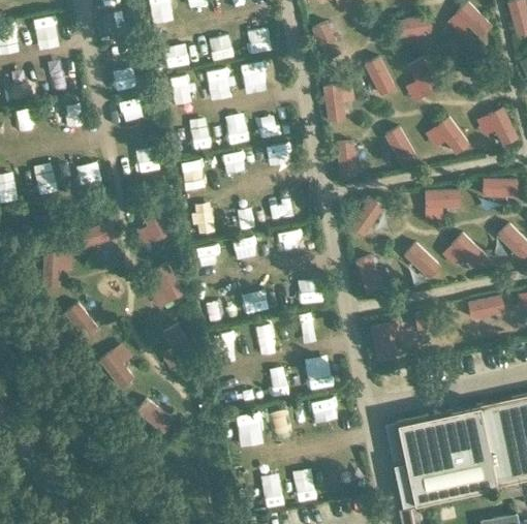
[(519,37),(526,34),(526,4),(525,0),(517,0),(507,3),(519,37)]
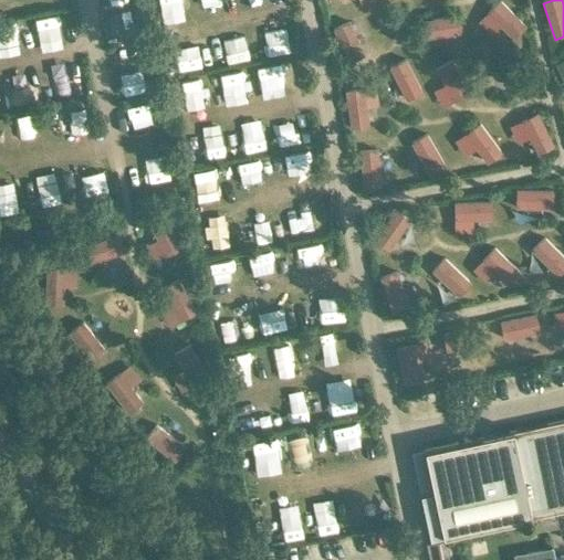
[(510,46),(529,25),(500,1),(481,22),(510,46)]
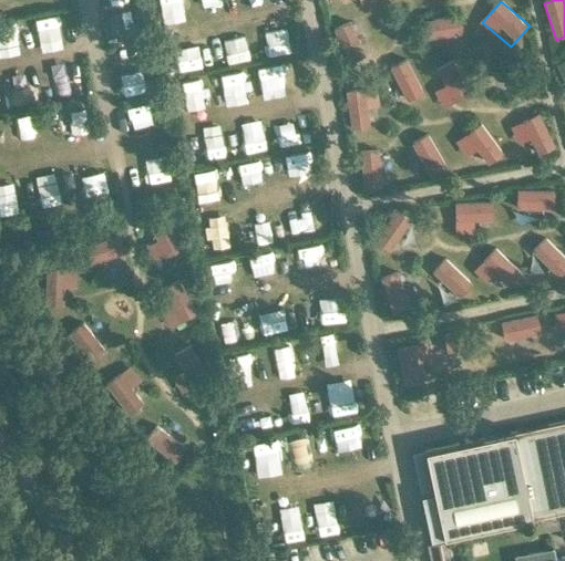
[(112,11),(114,34),(135,32),(133,9),(112,11)]
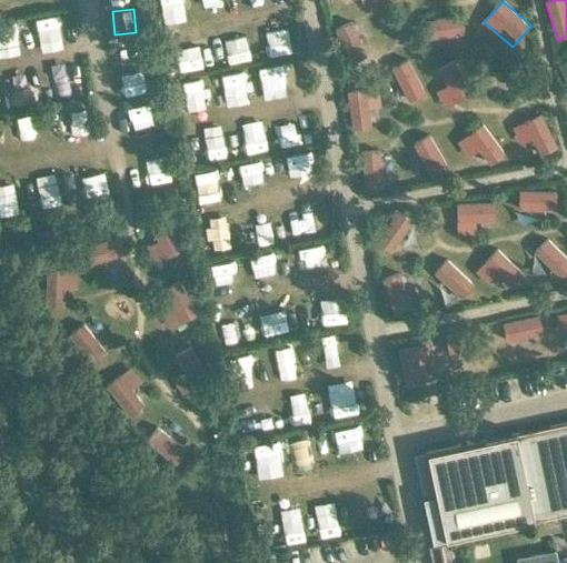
[(467,34),(464,16),(428,22),(433,42),(467,34)]
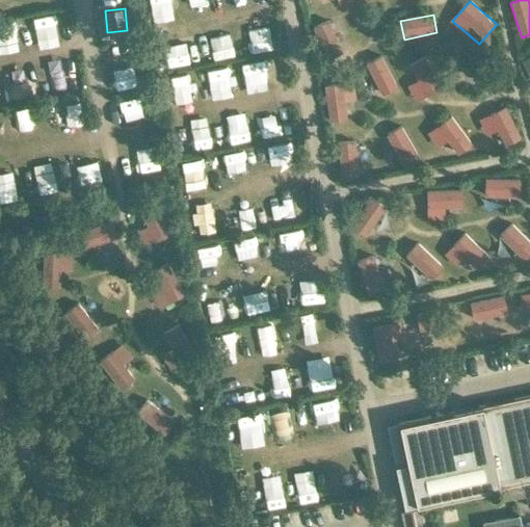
[(115,52),(120,77),(140,73),(135,48),(115,52)]
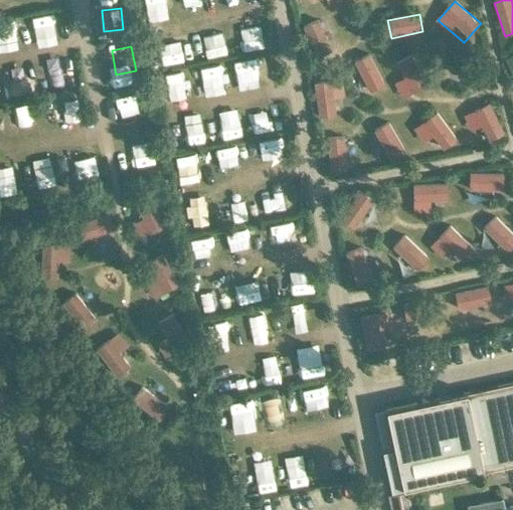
[(371,94),(387,86),(370,53),(354,62),(371,94)]
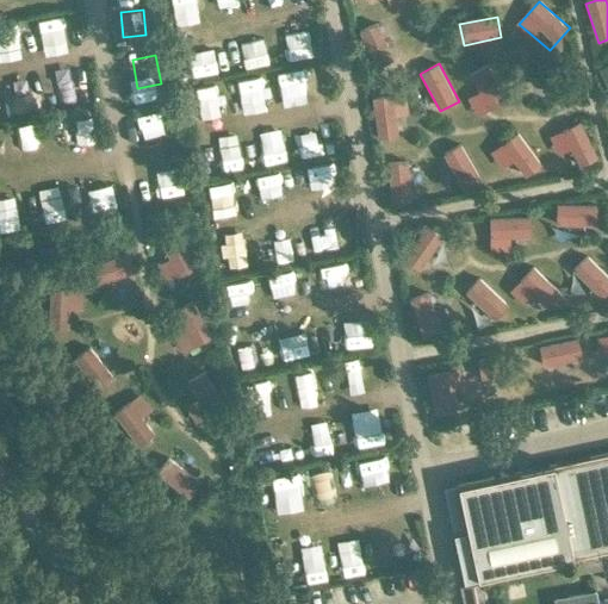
[(470,76),(479,94),(470,100),(481,118),(510,100),(489,64),(470,76)]
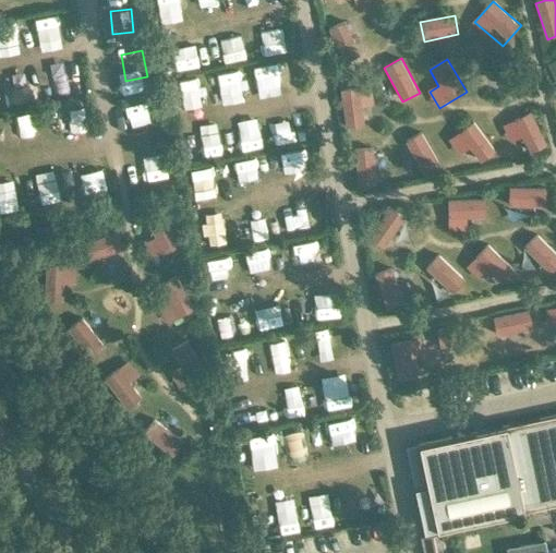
[(347,129),(366,125),(363,108),(377,106),(374,91),(341,97),(347,129)]
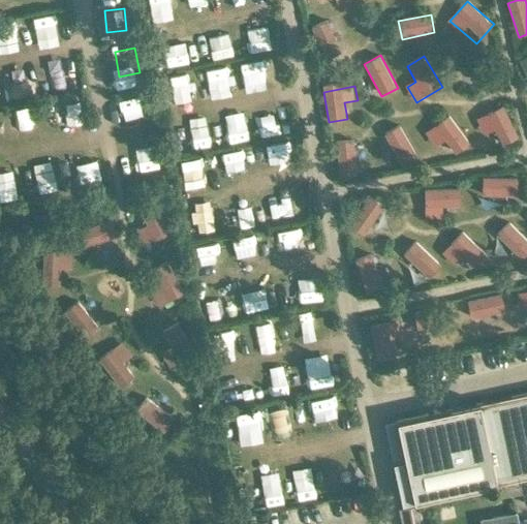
[(63,102),(65,131),(82,130),(80,101),(63,102)]
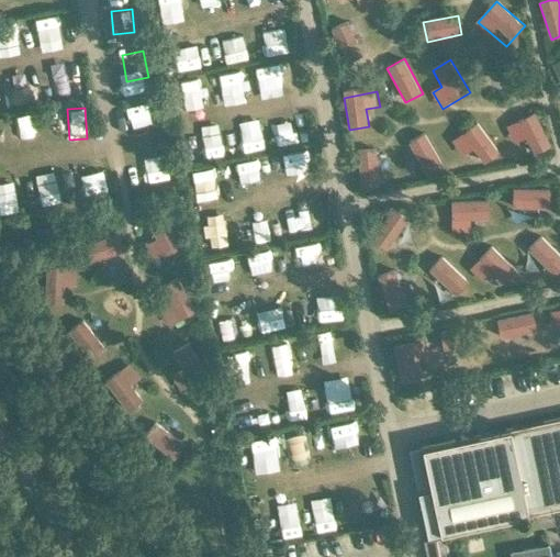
[(155,114),(140,115),(141,131),(156,130),(155,114)]
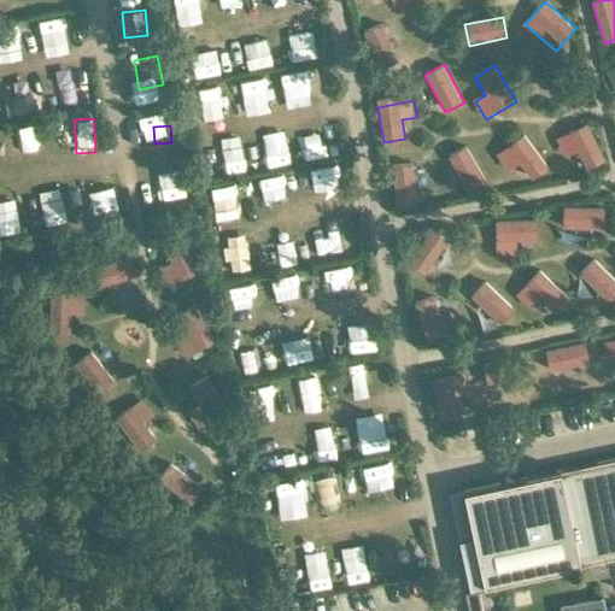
[(567,159),(580,152),(590,171),(608,162),(589,125),(558,141),(567,159)]
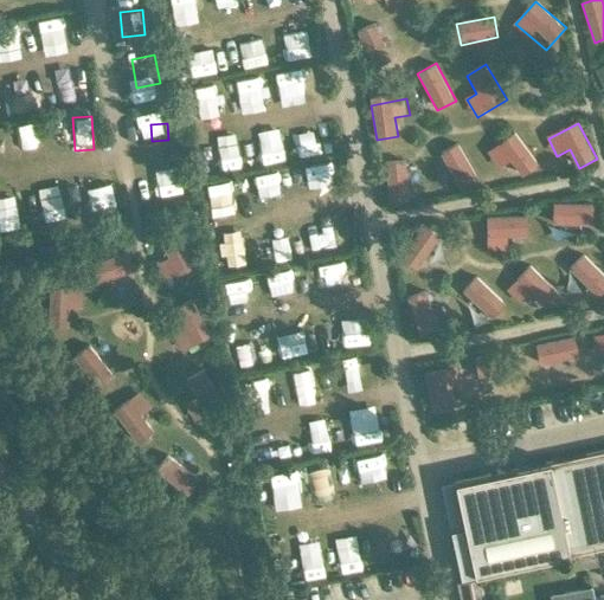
[(27,128),(5,133),(10,159),(32,154),(27,128)]
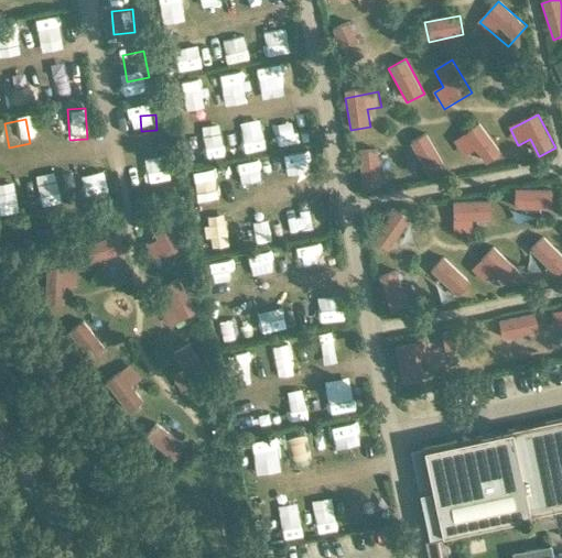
[(299,122),(281,126),(285,146),(303,144),(299,122)]
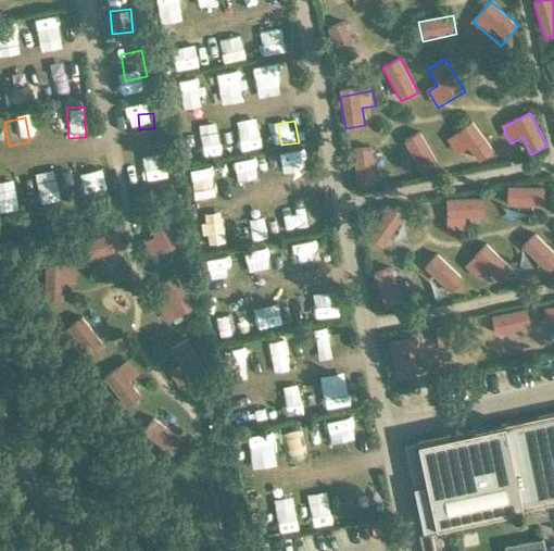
[(473,122),(452,137),(475,167),(495,152),(473,122)]
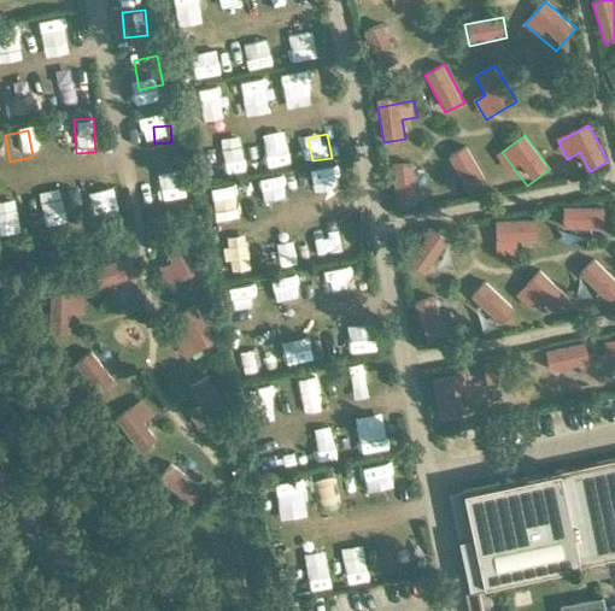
[(449,158),(468,192),(487,182),(468,147),(449,158)]
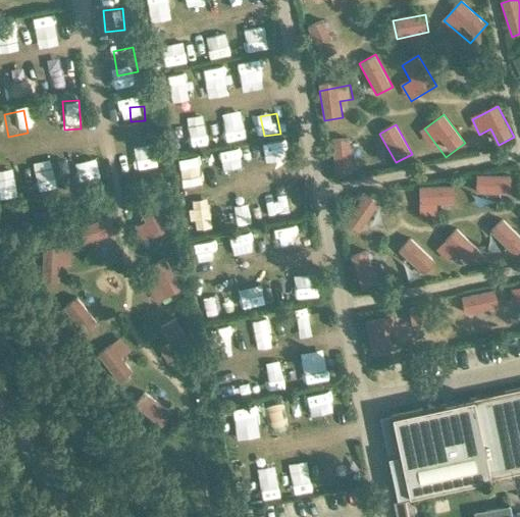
[(206,126),(185,131),(188,149),(209,145),(206,126)]
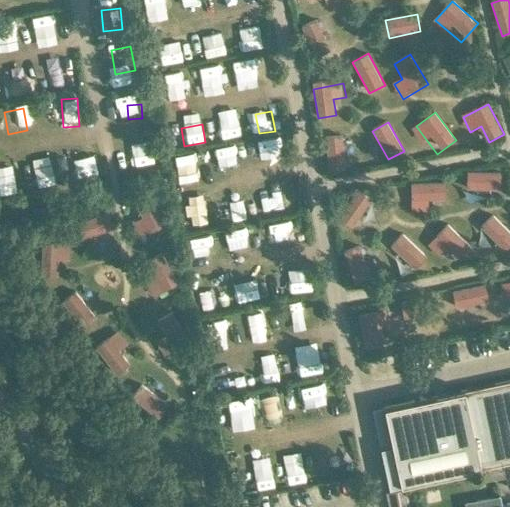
[(328,172),(347,171),(345,137),(327,138),(328,172)]
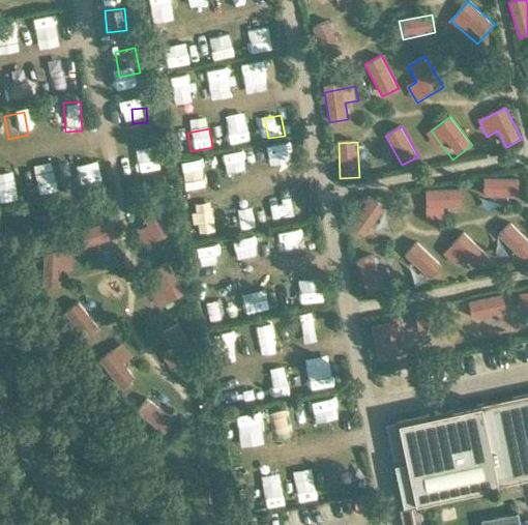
[(484,198),(520,199),(520,180),(484,179),(484,198)]
